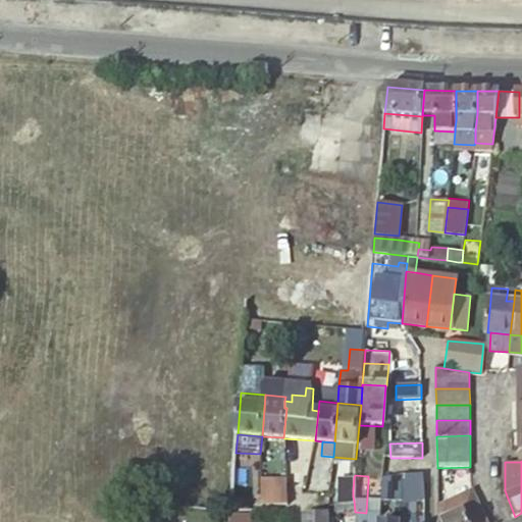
[(412,502),(423,502),(423,475),(402,477),(401,498),(401,500),(412,500),(412,502)]
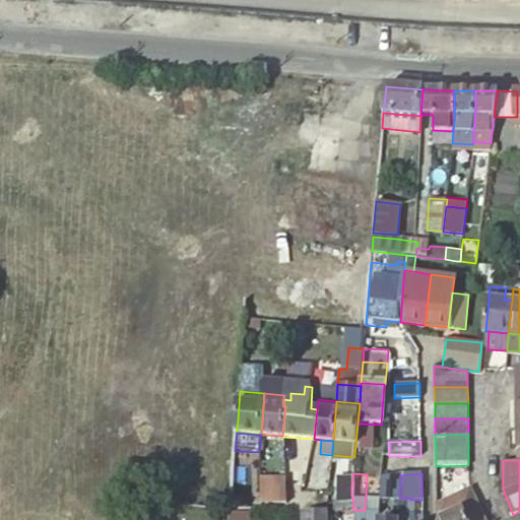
[(351,489),(352,475),(336,475),(336,502),(339,501),(344,500),(352,499),(351,495),(351,492),(351,489)]
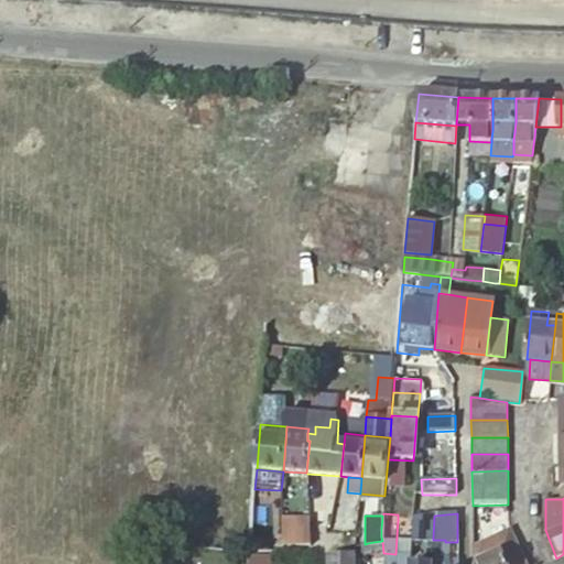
[(433,538),(434,516),(413,519),(413,537),(433,538)]
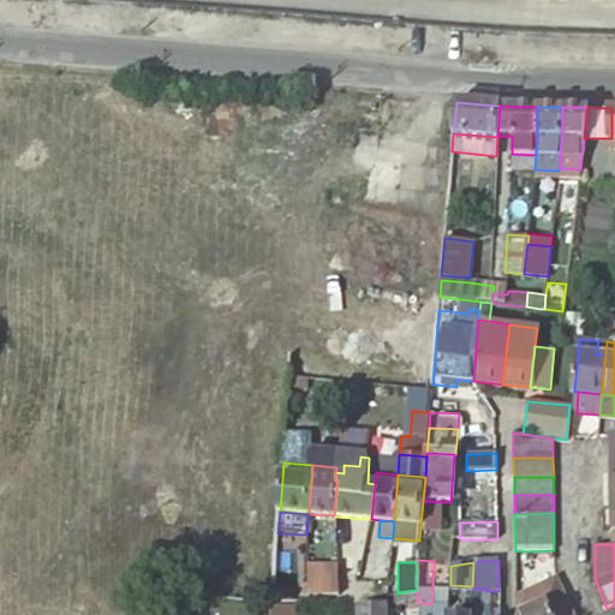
[(309,571),(309,595),(339,595),(338,578),(330,578),(330,571),(309,571)]
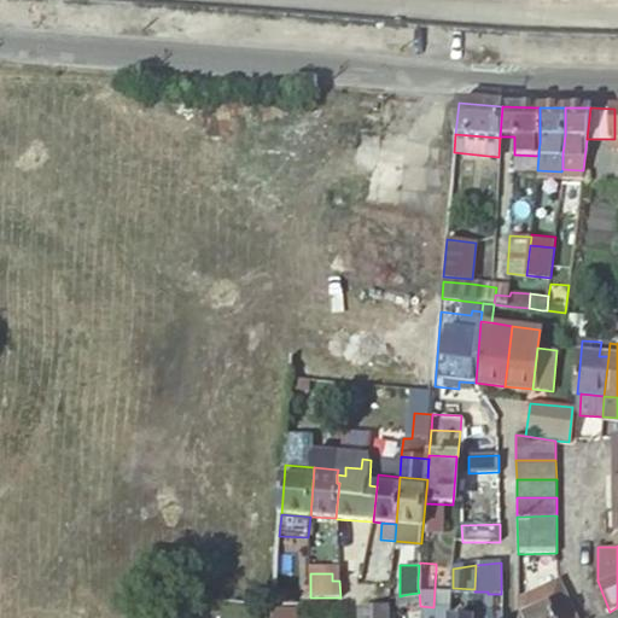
[(518,599),(518,617),(576,617),(558,581),(518,599)]
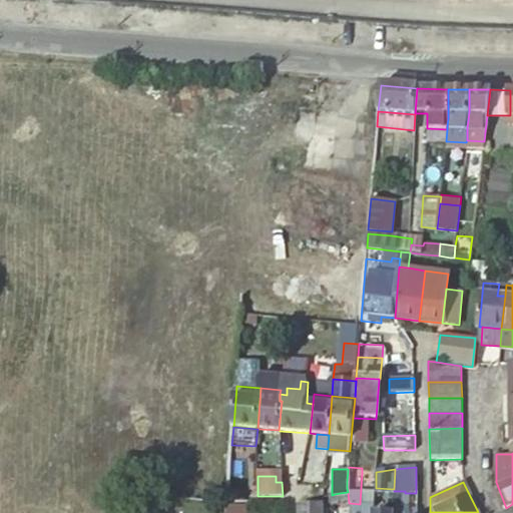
[(299,512),(323,512),(323,504),(300,506),(299,512)]
